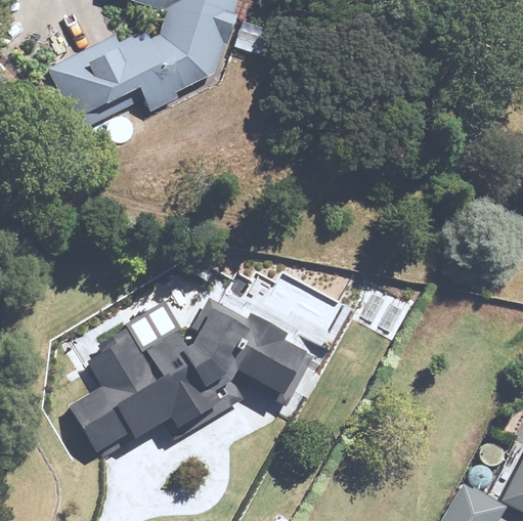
[(130,0),(167,12),(159,36),(149,41),(145,31),(119,43),(115,35),(48,69),(79,131),(143,99),(149,112),(178,97),(176,92),(215,73),(224,44),(227,45),(236,16),(233,15),(237,0),(130,0)]
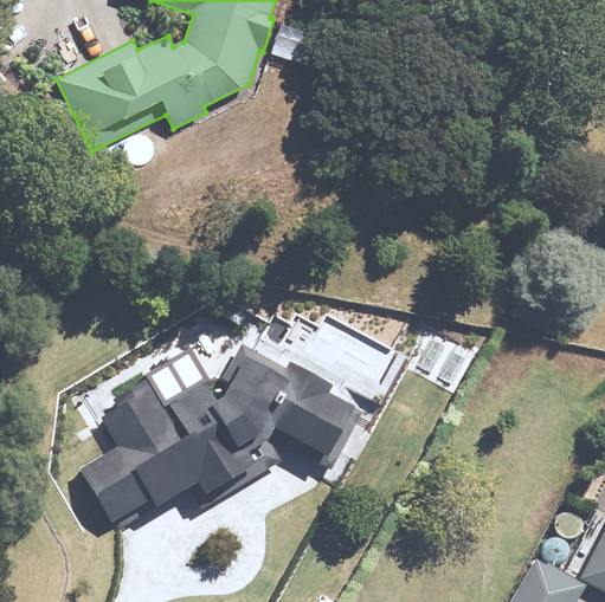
[(146,130),(96,154),(107,177),(158,154),(146,130)]
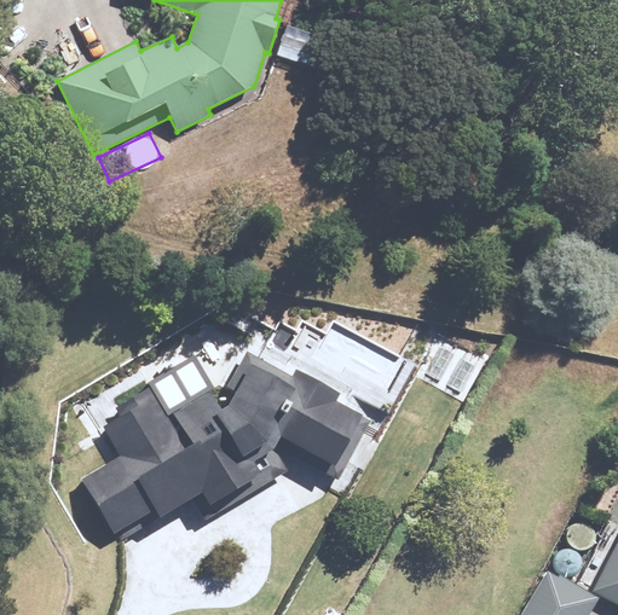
[(120,456),(80,480),(114,534),(154,511),(157,518),(201,494),(208,508),(260,476),(248,456),(264,447),(267,441),(336,479),(370,419),(336,401),(341,394),(296,369),(292,376),(247,350),(226,387),(236,392),(226,408),(221,412),(209,392),(173,413),(185,435),(180,437),(150,388),(115,407),(120,417),(103,427),(120,456)]
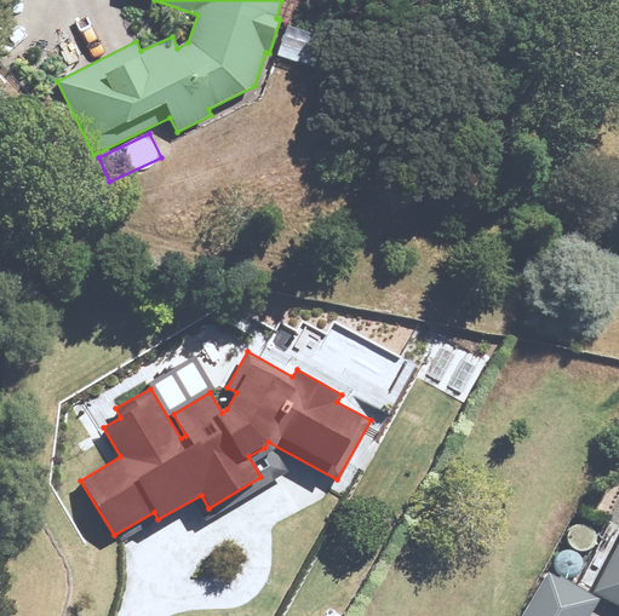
[(618,539),(592,591),(618,604),(618,539)]
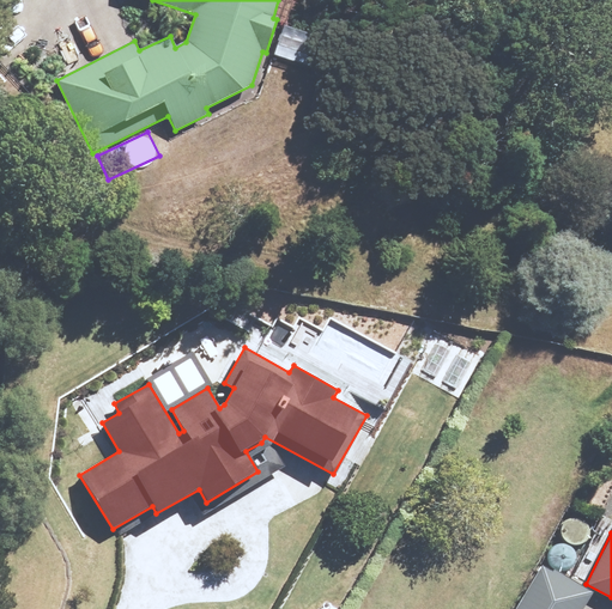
[(544,561),(514,608),(580,608),(592,590),(544,561)]
